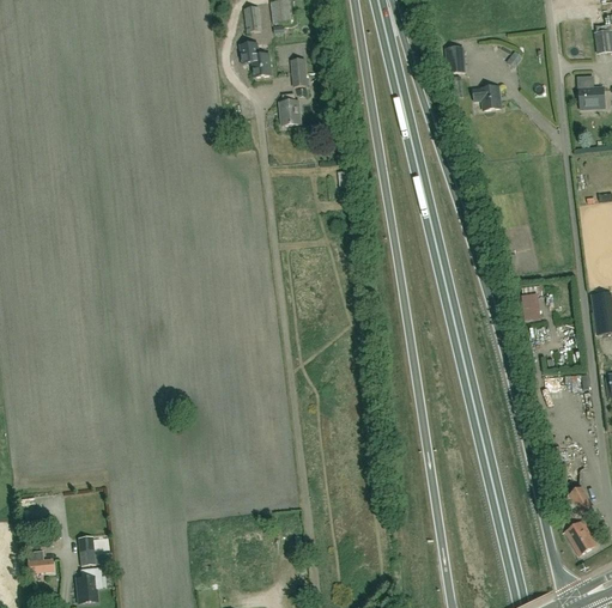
[(272,22),(291,19),(288,0),(270,0),(272,22)]
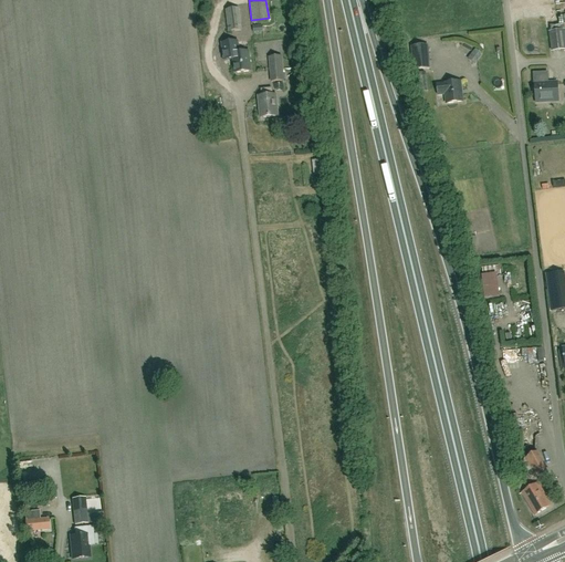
[(228,28),(240,27),(237,4),(226,7),(228,28)]
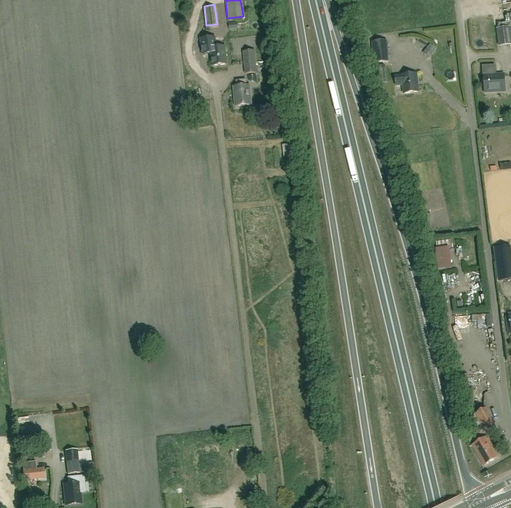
[(495,25),(498,43),(510,41),(510,35),(509,24),(495,25)]
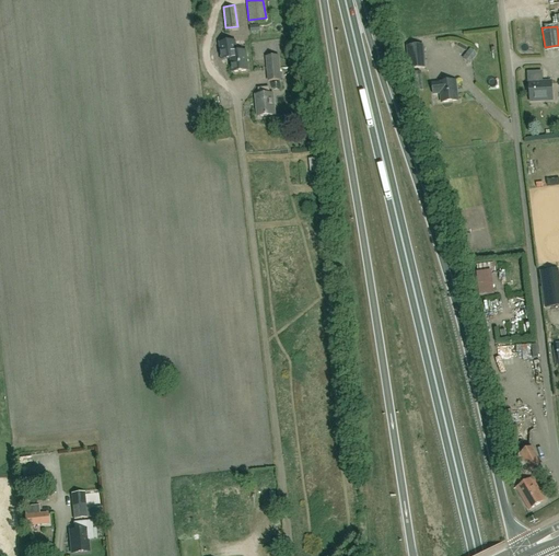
[(228,37),(228,43),(229,49),(231,69),(247,67),(245,47),(236,48),(234,36),(228,37)]
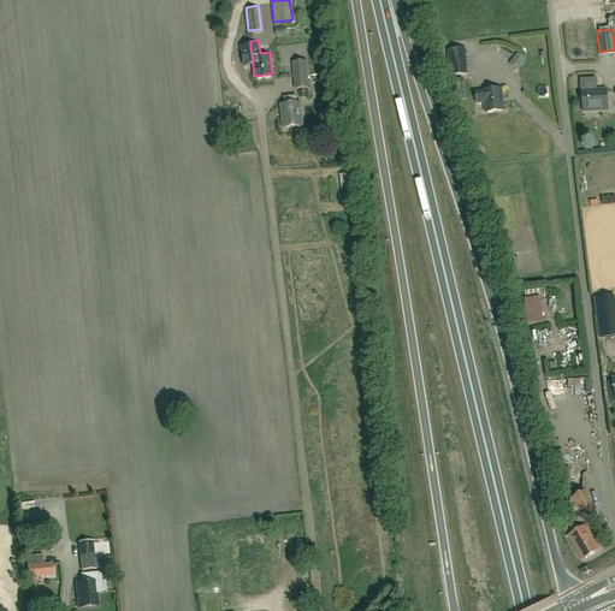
[(498,48),(512,53),(514,47),(501,42),(498,48)]
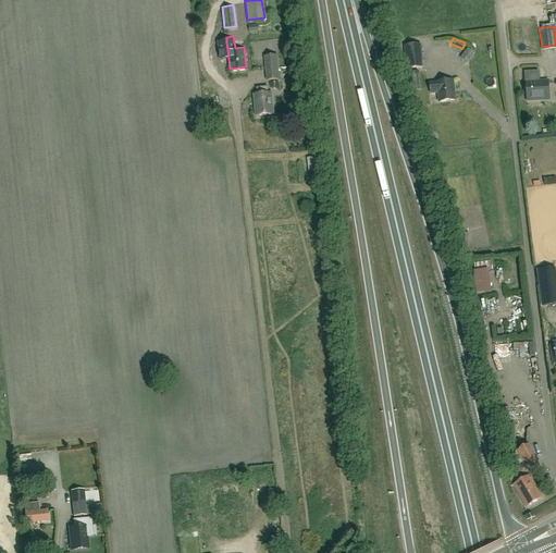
[(406,65),(422,64),(420,41),(404,42),(406,65)]
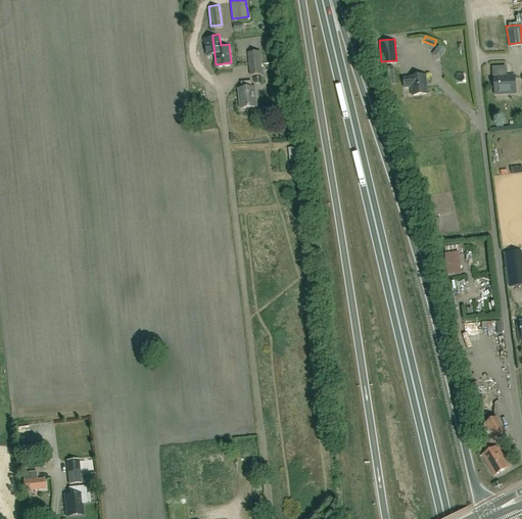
[(249,73),(261,72),(258,49),(247,50),(249,73)]
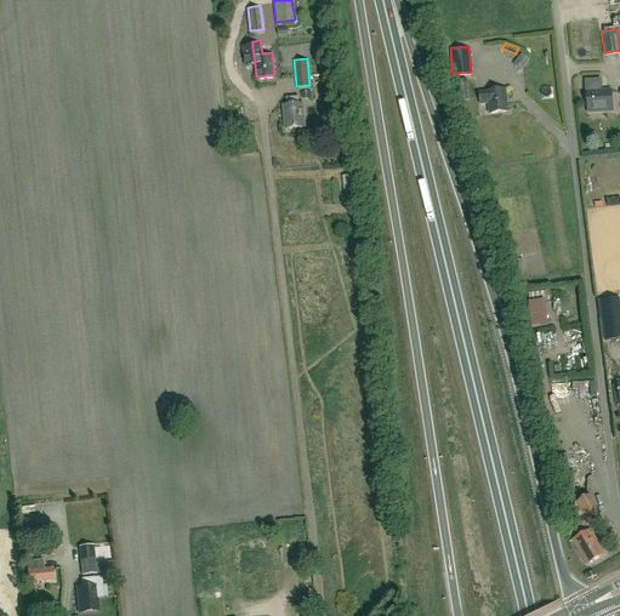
[(489,110),(506,108),(504,85),(487,87),(478,89),(479,100),(488,100),(489,110)]
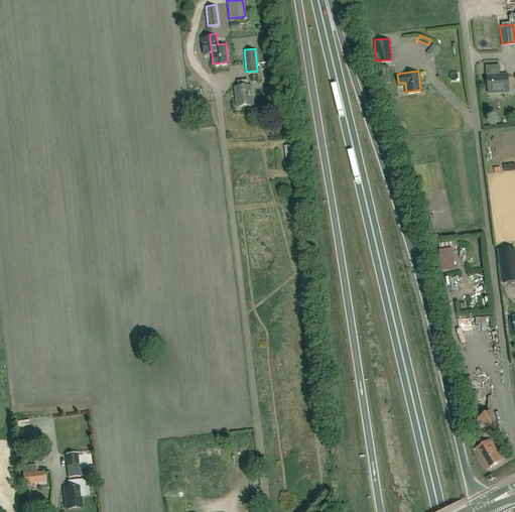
[(488,90),(499,89),(498,73),(487,74),(488,90)]
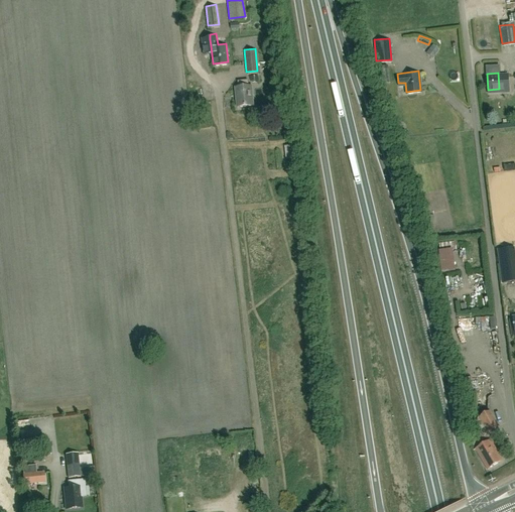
[(236,104),(252,103),(250,83),(247,84),(247,78),(237,78),(237,84),(234,85),(236,104)]
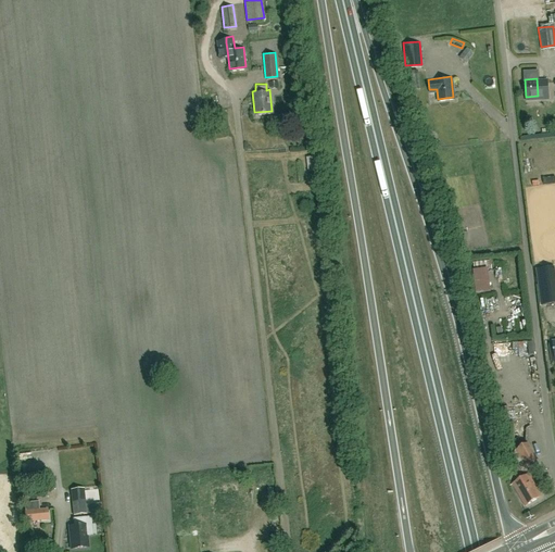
[(307,168),(317,167),(316,153),(305,154),(307,168)]
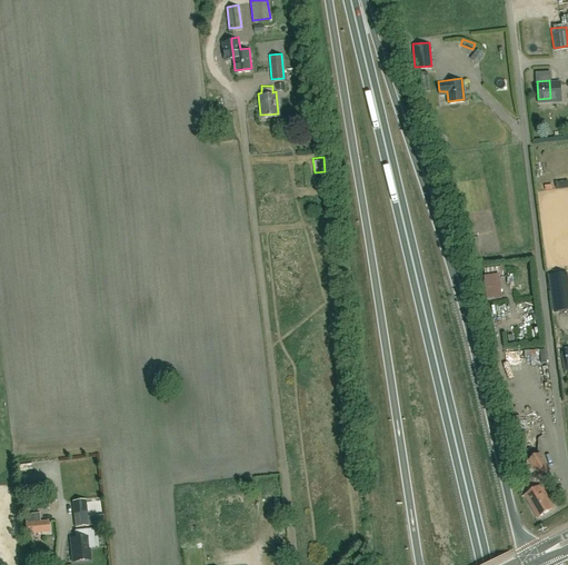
[(488,296),(501,295),(500,269),(487,270),(488,296)]
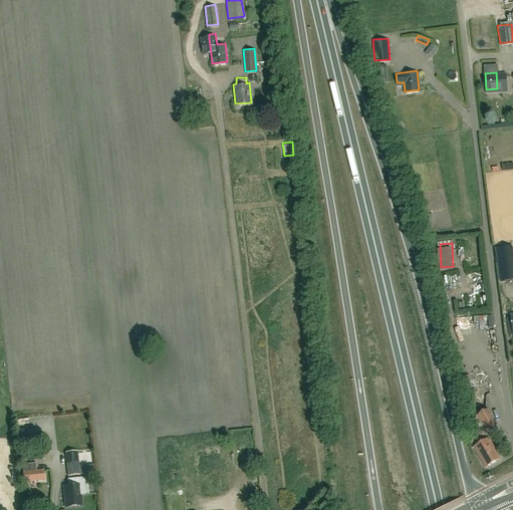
[(512,250),(512,243),(496,245),(500,278),(512,276),(512,250)]
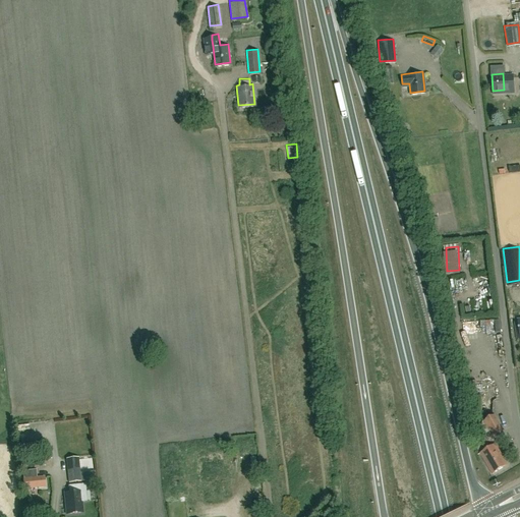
[(493,433),(502,427),(494,413),(483,418),(493,433)]
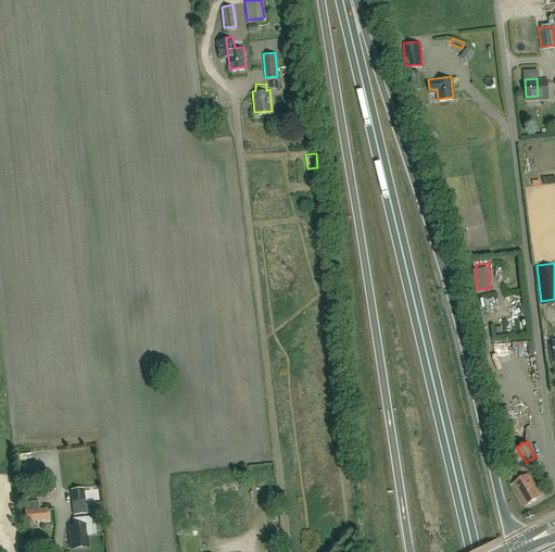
[(525,501),(538,493),(533,486),(534,485),(527,472),(512,480),(525,501)]
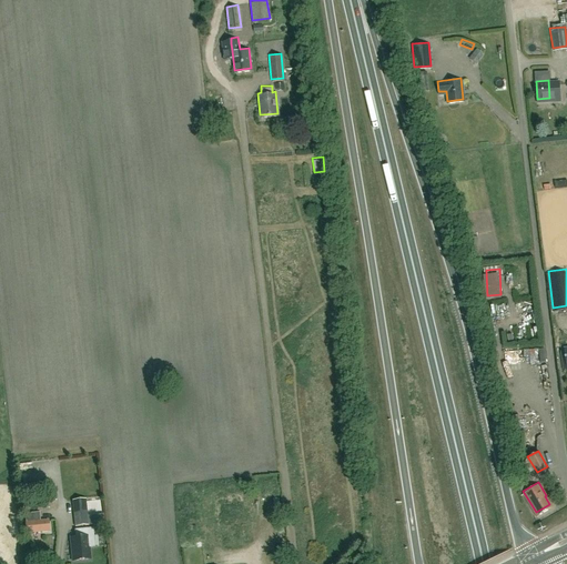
[(74,523),(88,522),(85,503),(72,504),(74,523)]
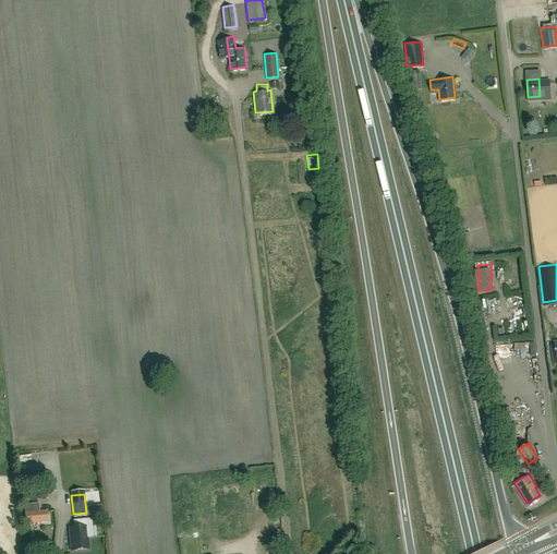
[(23,502),(24,510),(25,519),(47,517),(46,508),(38,508),(37,500),(23,502)]
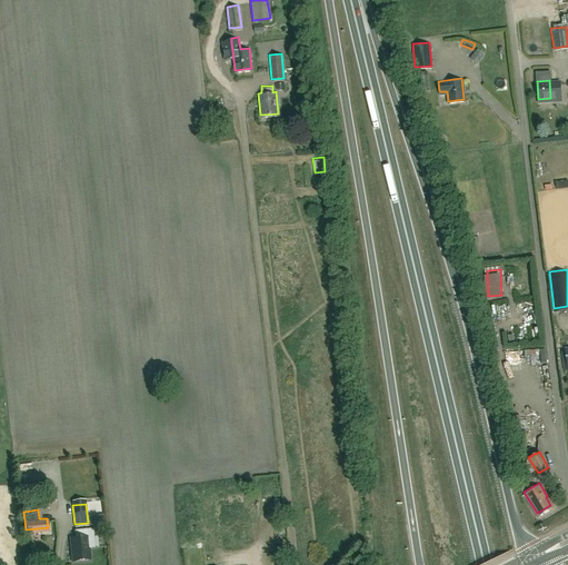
[(71,558),(89,557),(87,534),(85,534),(83,527),(75,527),(76,535),(70,535),(71,558)]
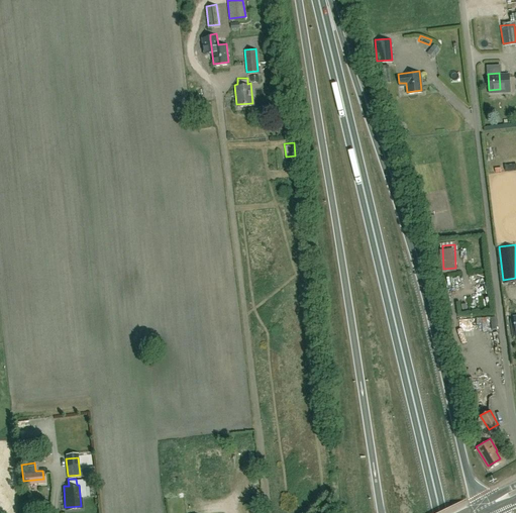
All buildings are outlined.
